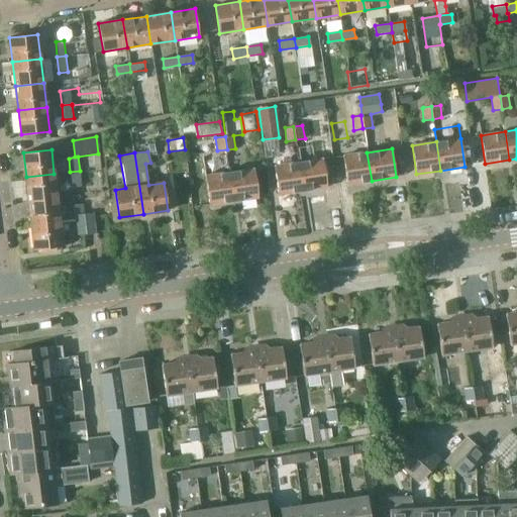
[(347,184),(372,181),(367,152),(342,156),(347,184)]
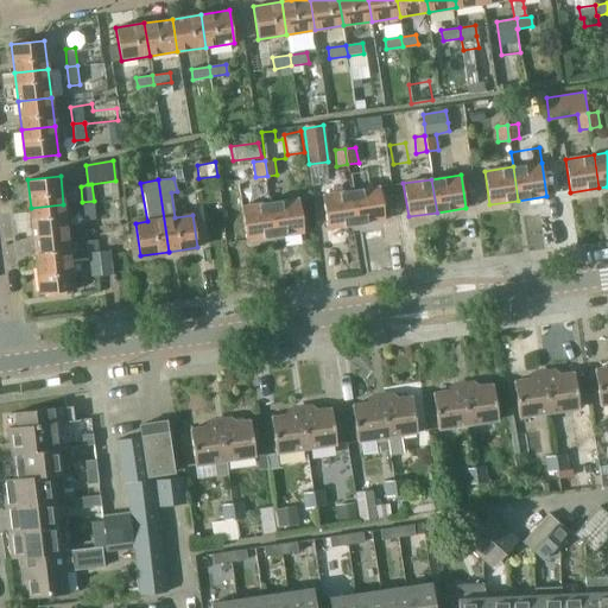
[(385,220),(380,187),(350,191),(356,225),(385,220)]
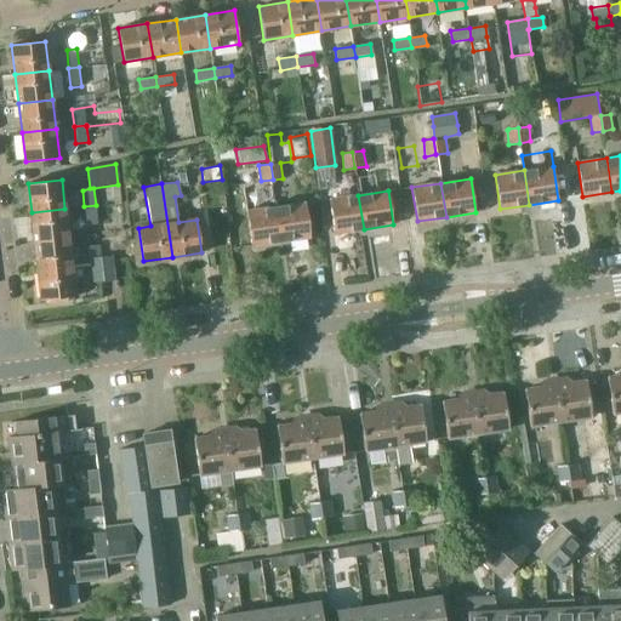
[(334,233),(364,229),(358,195),(329,199),(334,233)]
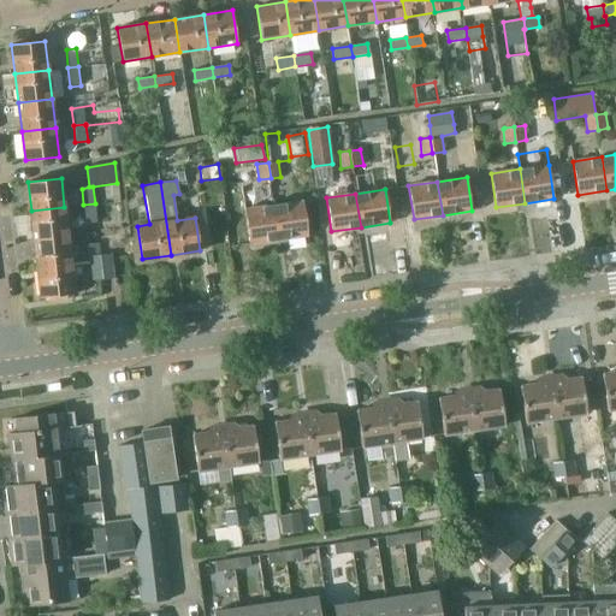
[(308,235),(303,201),(274,206),(279,240),(308,235)]
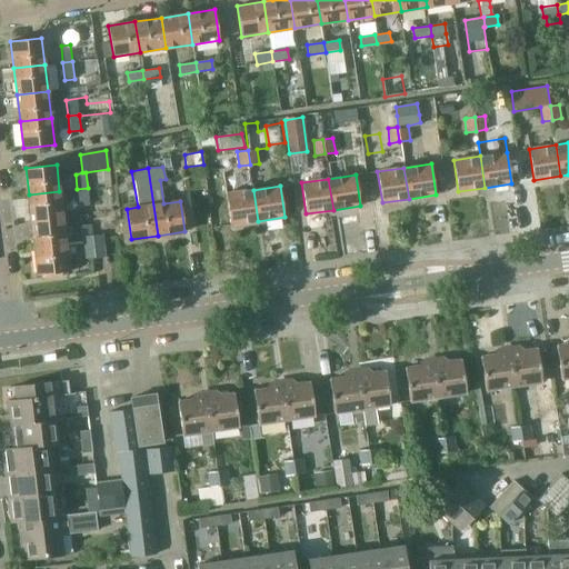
[(90,205),(88,188),(77,189),(79,206),(90,205)]
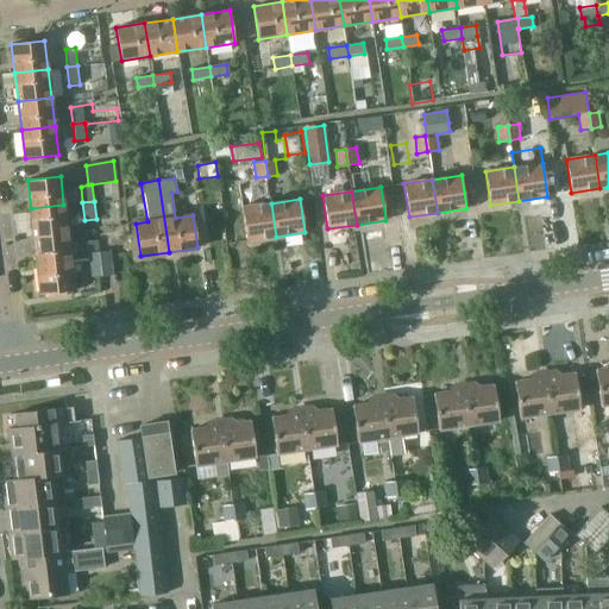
[(246,240),(276,237),(271,203),(242,207),(246,240)]
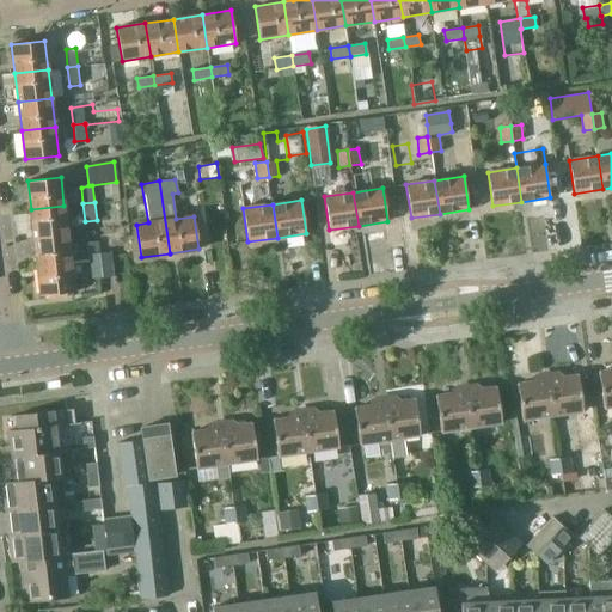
[(67,234),(63,206),(31,209),(34,238),(67,234)]
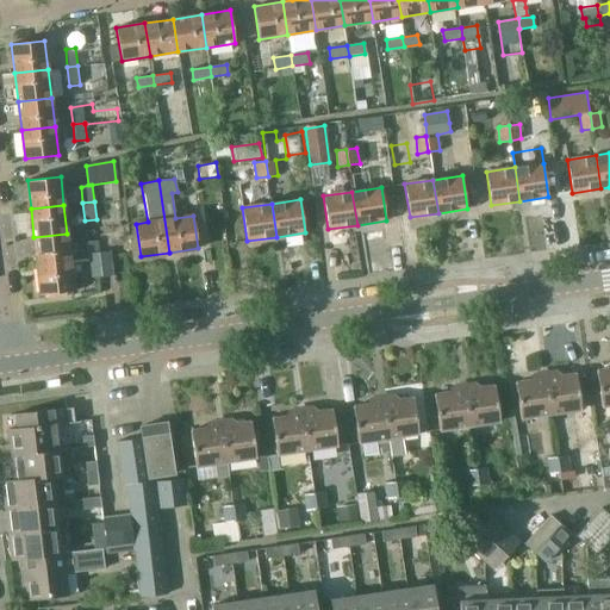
[(37,266),(70,262),(67,234),(33,237),(37,266)]
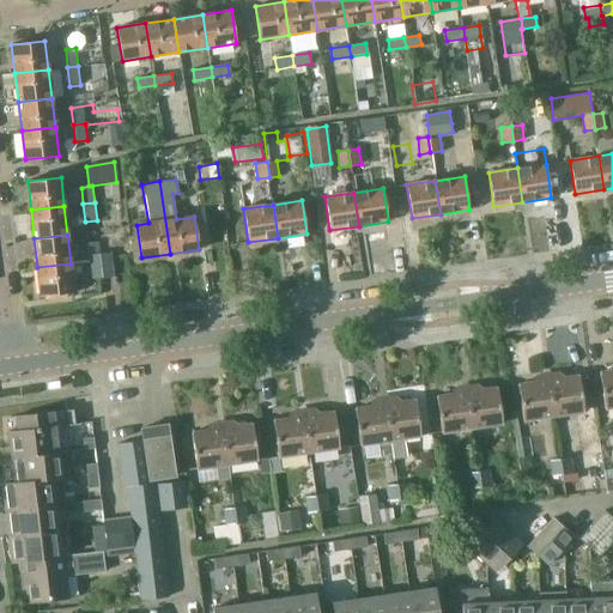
[(101,254),(98,242),(86,244),(87,256),(101,254)]
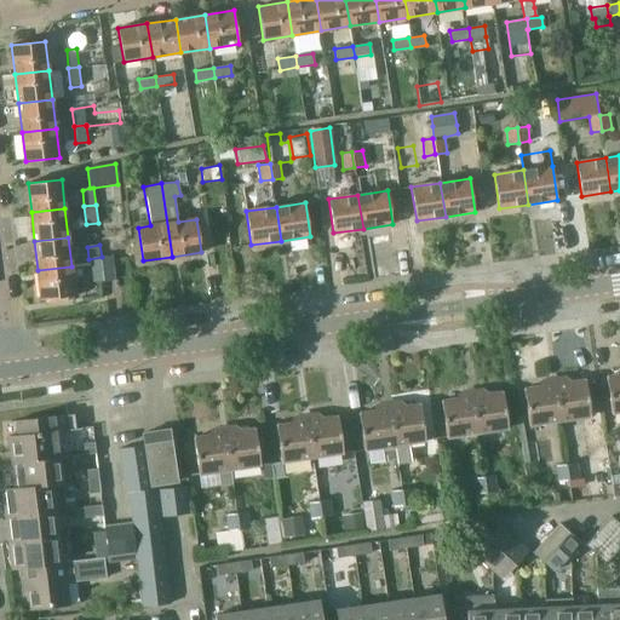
[(89,259),(90,264),(72,267),(38,270),(41,299),(75,296),(73,281),(91,279),(92,281),(114,279),(110,256),(102,257),(89,259)]
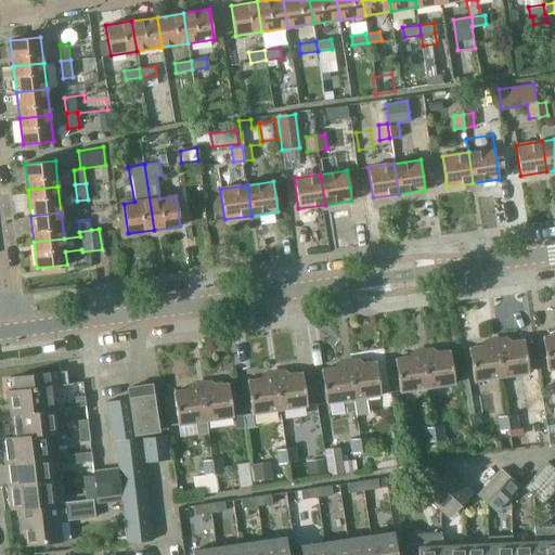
[(554,335),(542,337),(547,370),(554,368),(554,335)]
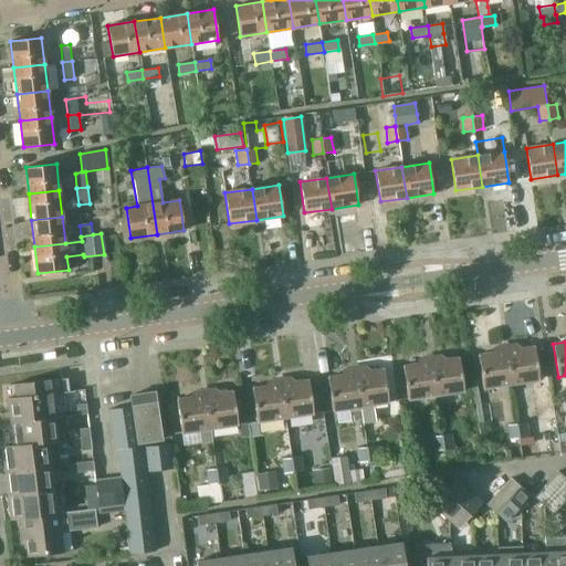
[(540,380),(534,346),(506,350),(511,384),(540,380)]
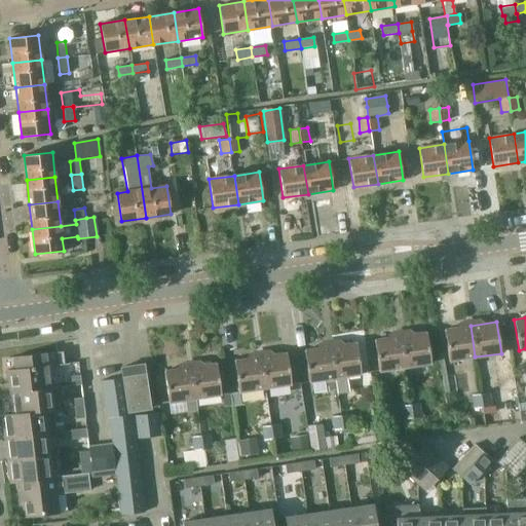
[(449,361),(475,357),(471,326),(444,330),(449,361)]
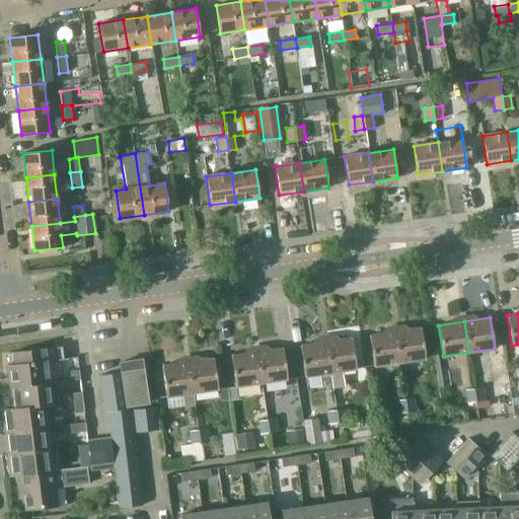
[(426,359),(421,327),(395,331),(399,362),(426,359)]
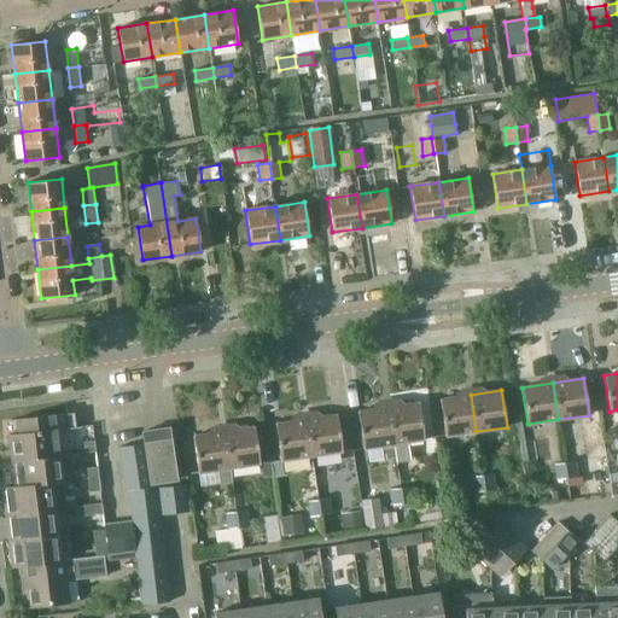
[(445,436),(476,431),(471,395),(439,400),(445,436)]
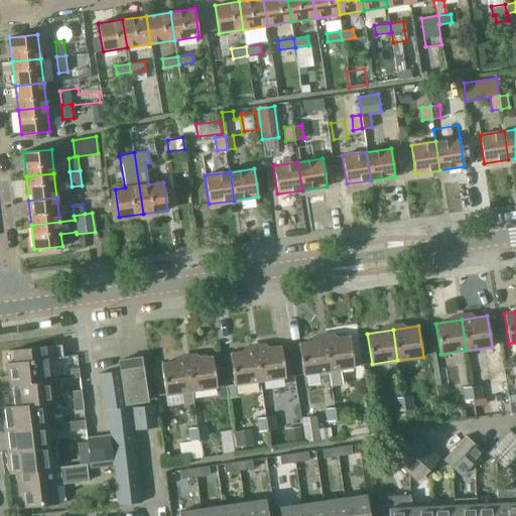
[(350,336),(324,340),(331,382),(331,385),(342,384),(340,369),(354,367),(350,336)]
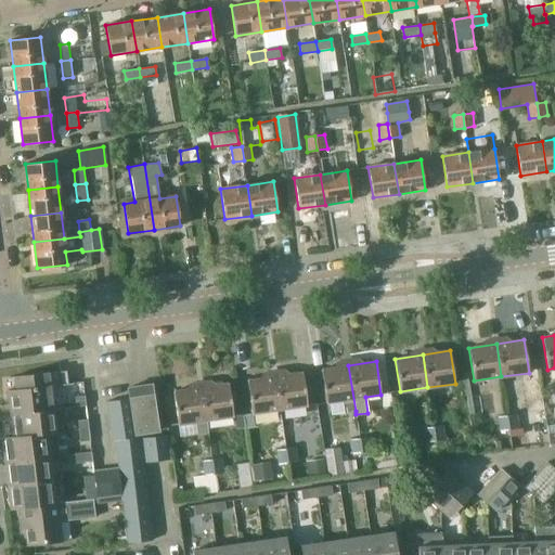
[(348,365),(321,370),(325,402),(328,402),(343,400),(345,412),(356,411),(348,365)]
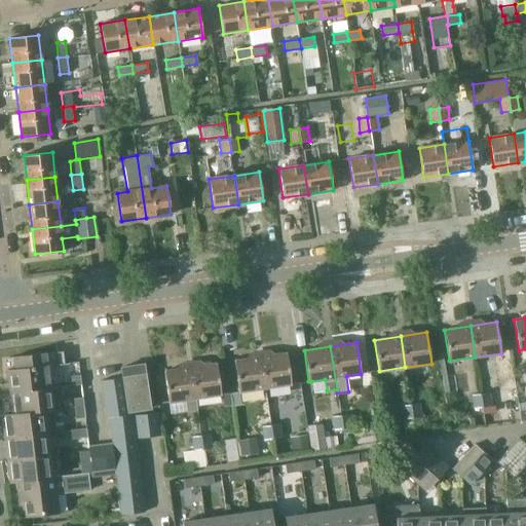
[(15,369),(7,370),(10,391),(9,391),(9,392),(50,387),(50,386),(47,365),(64,364),(63,350),(13,357),(15,369)]
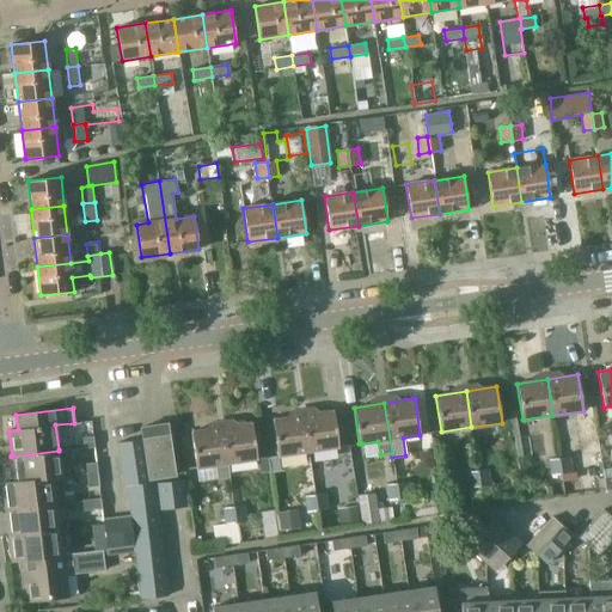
[(338,447),(334,411),(303,415),(308,452),(338,447)]
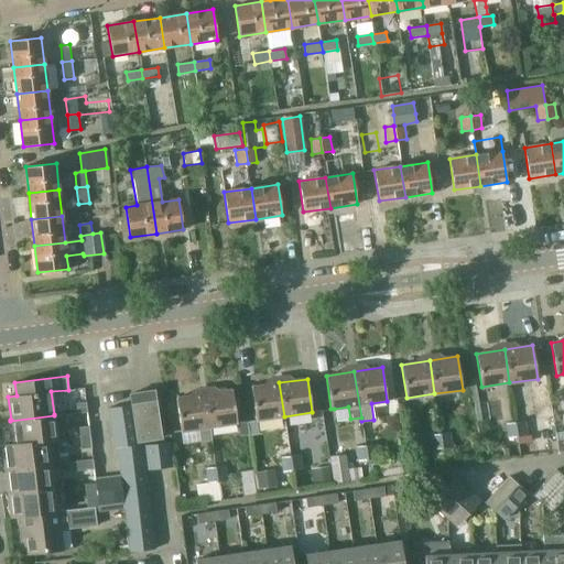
[(256,420),(284,416),(279,382),(251,387),(256,420)]
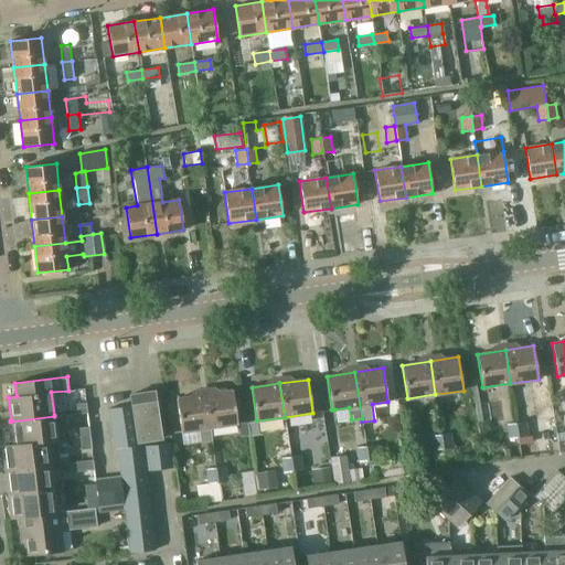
[(129,395),(130,405),(131,405),(134,418),(137,443),(138,445),(162,441),(155,391),(129,395)]
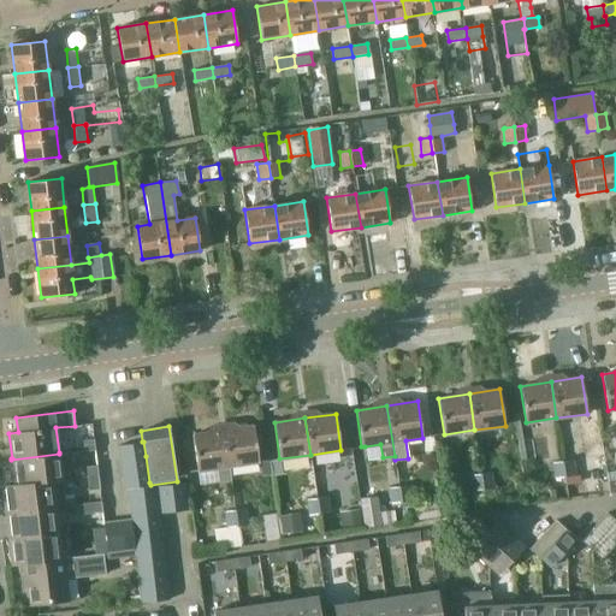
[(259,462),(254,426),(223,430),(229,467),(259,462)]
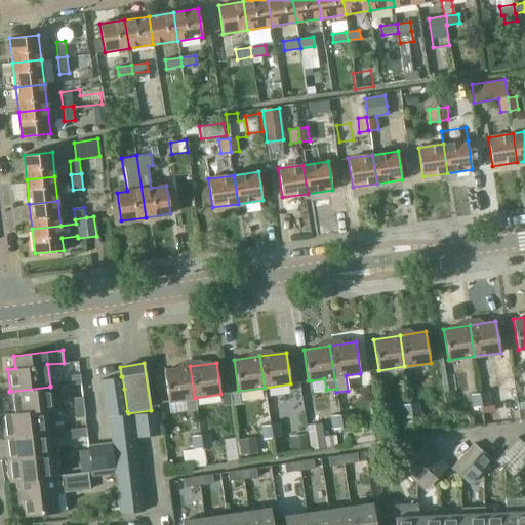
[(190,366),(164,370),(168,401),(185,399),(187,410),(196,409),(195,398),(190,366)]
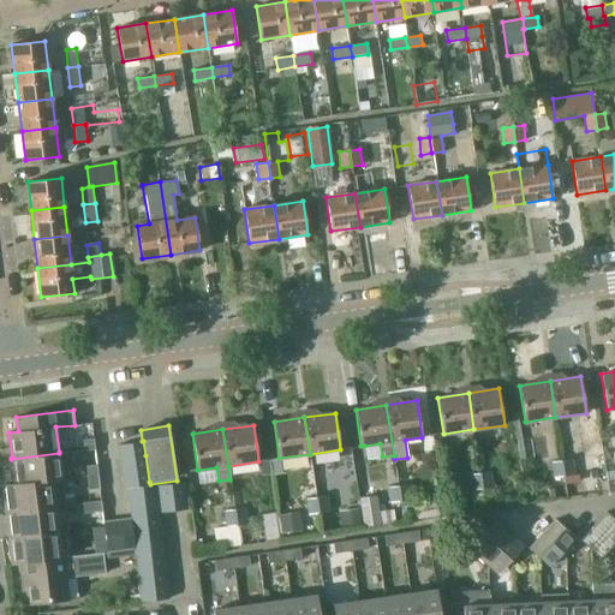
[(142,441),(115,446),(118,460),(145,455),(143,441),(142,441)]
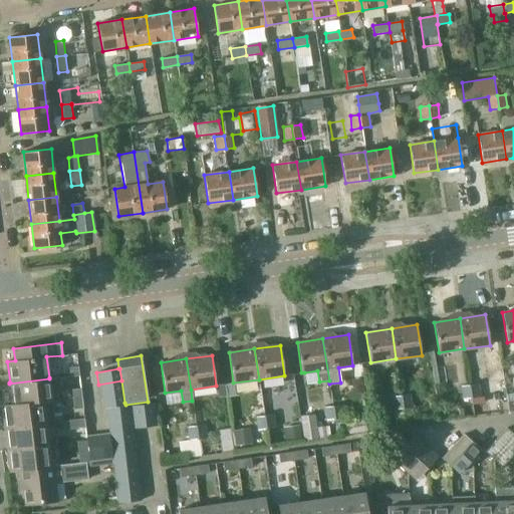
[(49,378),(9,383),(12,405),(42,402),(52,401),(56,400),(54,377),(49,378)]
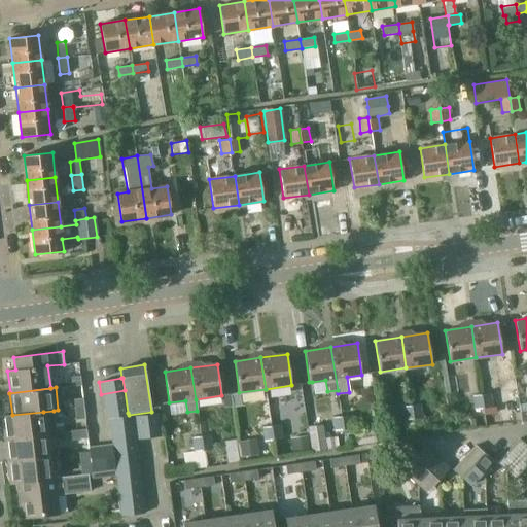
[(128,413),(125,390),(101,394),(105,419),(108,418),(129,415),(128,413)]
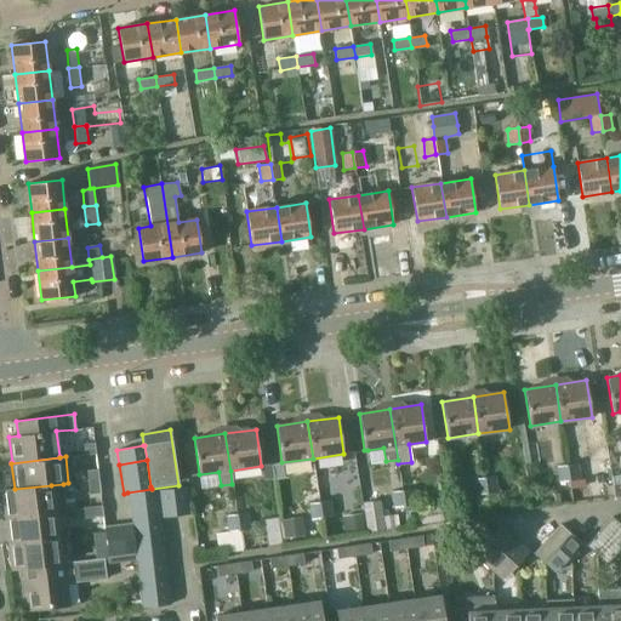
[(580,479),(577,462),(567,465),(570,480),(580,479)]
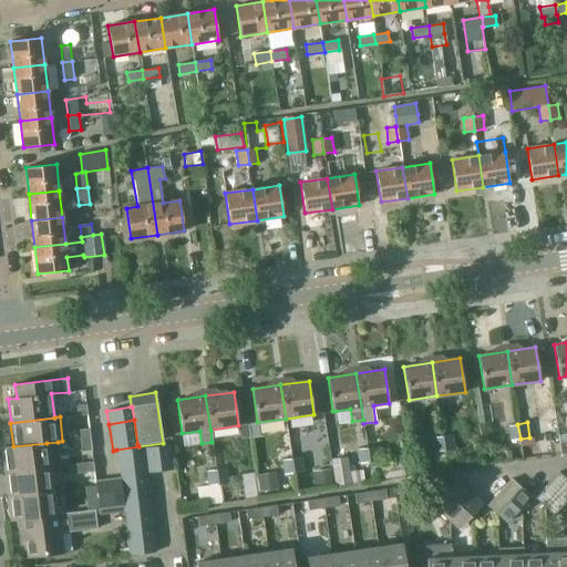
[(517,424),(508,425),(511,441),(521,439),(517,424)]
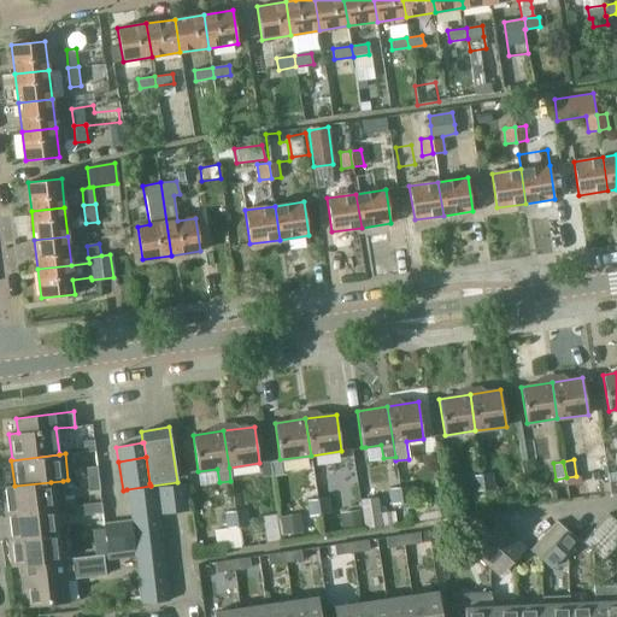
[(86,466),(87,477),(98,476),(97,465),(86,466)]
